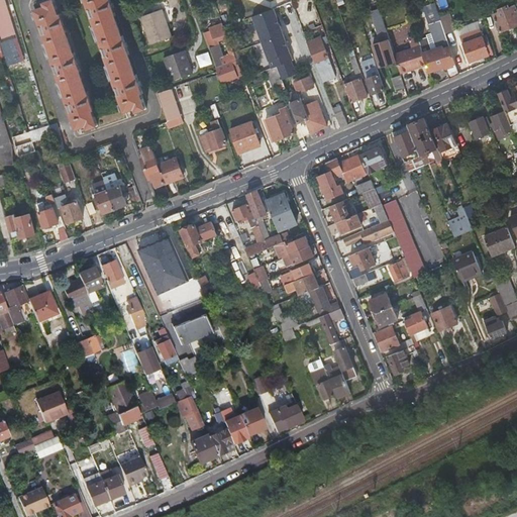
[(78,72),(79,71),(80,71),(73,52),(72,53),(65,32),(66,32),(60,13),(58,14),(53,0),(49,0),(40,3),(41,7),(31,10),(74,130),(83,127),(85,130),(97,126),(92,112),(94,111),(87,91),(85,92),(78,72)]
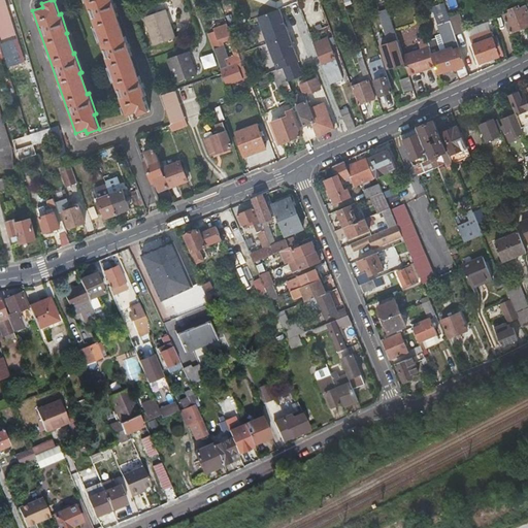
[(145,97),(141,87),(138,76),(137,77),(129,56),(131,55),(124,35),(122,35),(116,17),(118,15),(111,0),(86,0),(126,116),(137,111),(138,116),(149,111),(143,98),(145,97)]
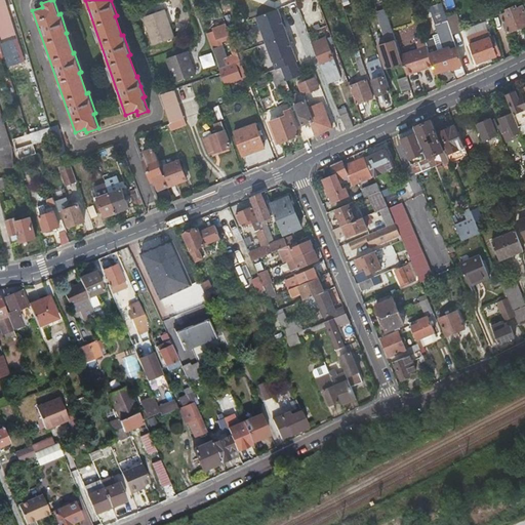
[(446,0),(447,8),(455,7),(453,0),(446,0)]
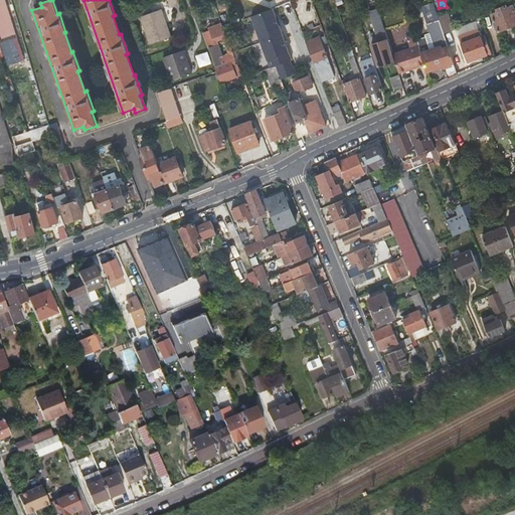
[(430,7),(431,10),(432,13),(425,15),(438,50),(432,52),(426,38),(417,42),(418,46),(424,65),(427,72),(444,67),(447,79),(459,73),(449,46),(443,27),(441,21),(435,5),(430,7)]
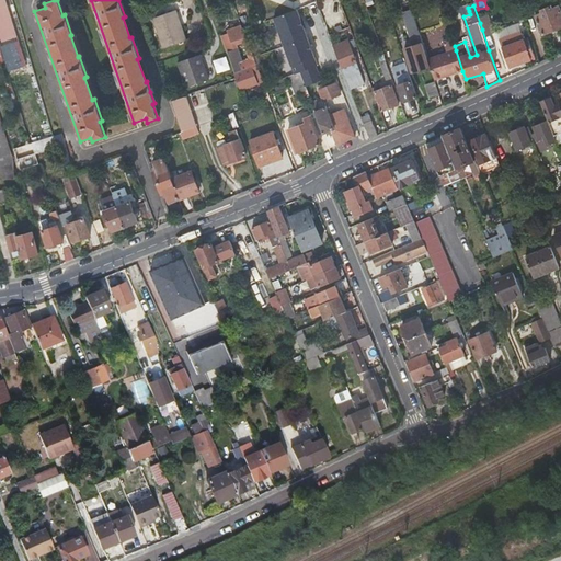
[(546,14),(540,18),(549,35),(560,29),(560,7),(556,10),(554,8),(546,12),(546,14)]
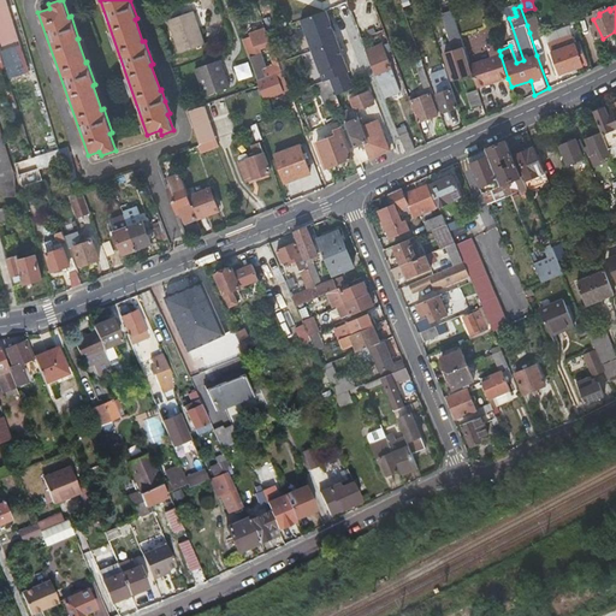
[(0,47),(1,51),(6,48),(11,47),(0,9),(0,47)]
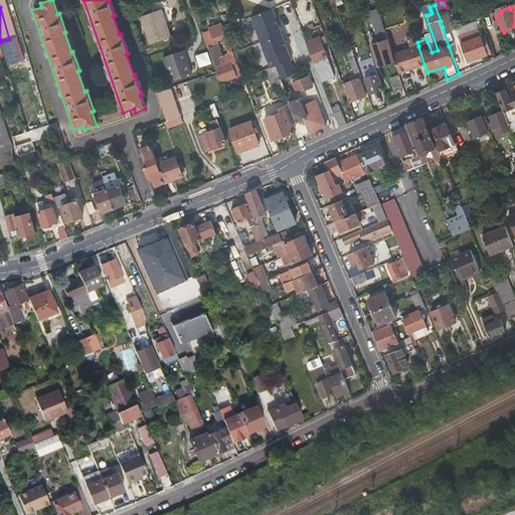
[(141,16),(146,30),(151,44),(171,36),(161,9),(141,16)]
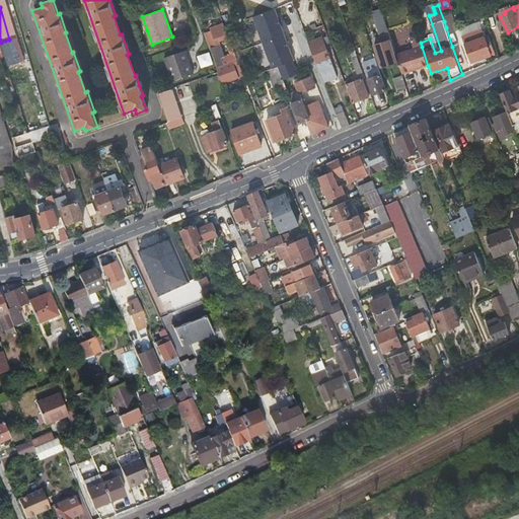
[(253,18),(274,70),(279,68),(284,81),(298,75),(293,62),(294,62),(289,49),(287,42),(275,10),(253,18)]
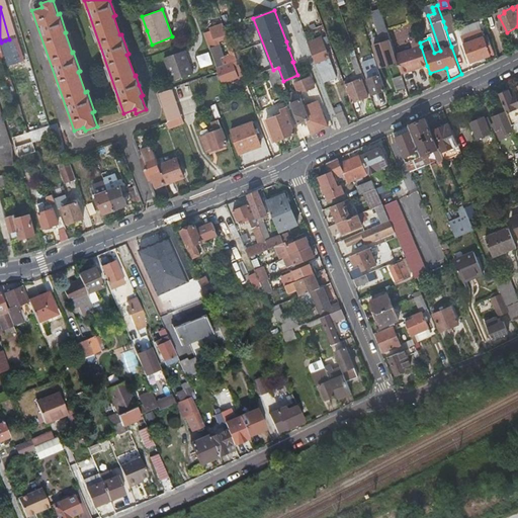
[(387,52),(381,54),(376,56),(380,70),(398,64),(393,51),(394,50),(383,18),(377,20),(387,52)]
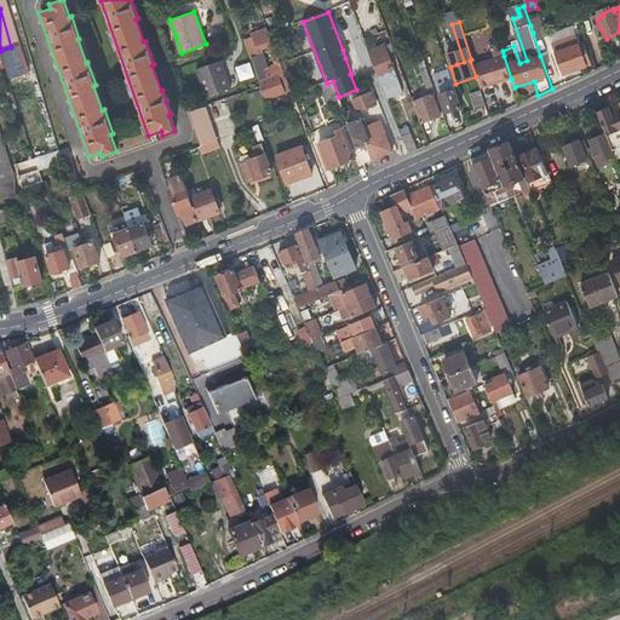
[(540,30),(533,33),(540,56),(549,52),(540,29),(540,30)]
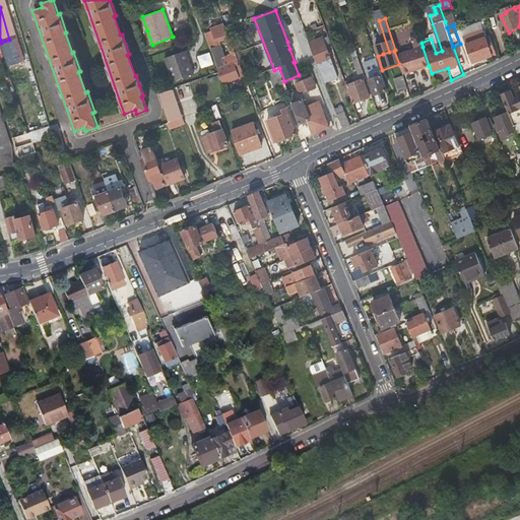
[(491,36),(478,41),(465,45),(471,62),(498,53),(491,36)]
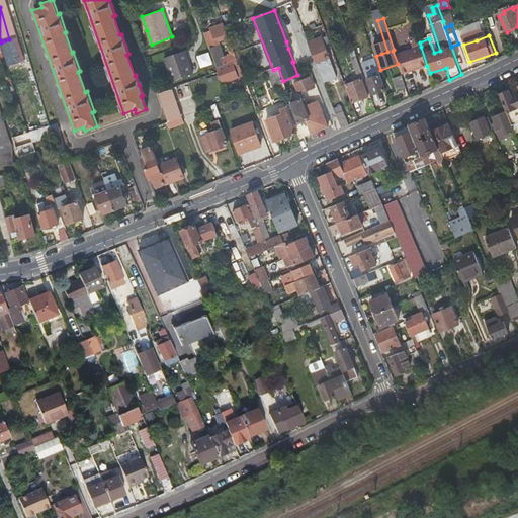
[(324,82),(339,76),(326,37),(310,42),(324,82)]
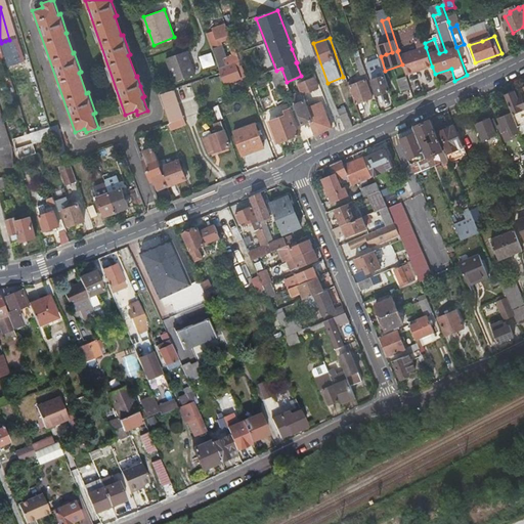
[(213,49),(226,83),(239,78),(238,75),(242,74),(235,58),(238,56),(233,41),(213,49)]
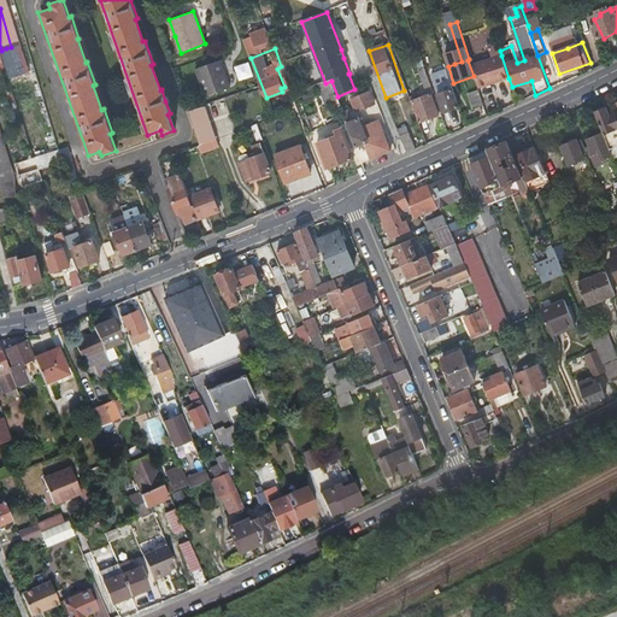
[(501,56),(471,66),(479,89),(509,78),(501,56)]
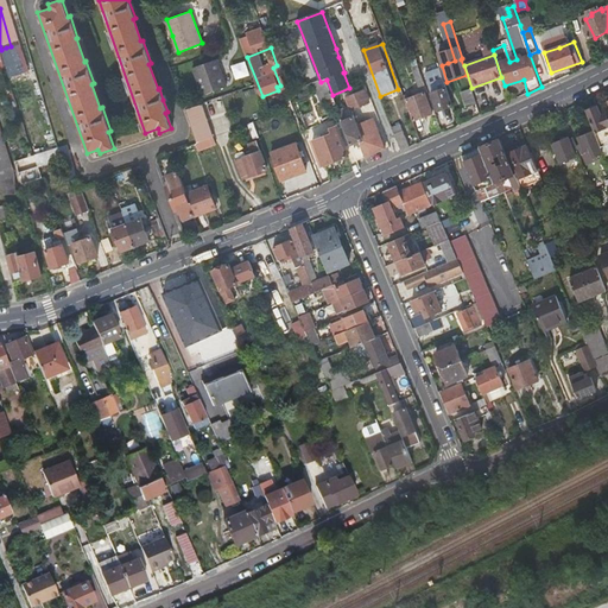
[(192,68),(197,81),(202,94),(226,86),(216,58),(192,68)]
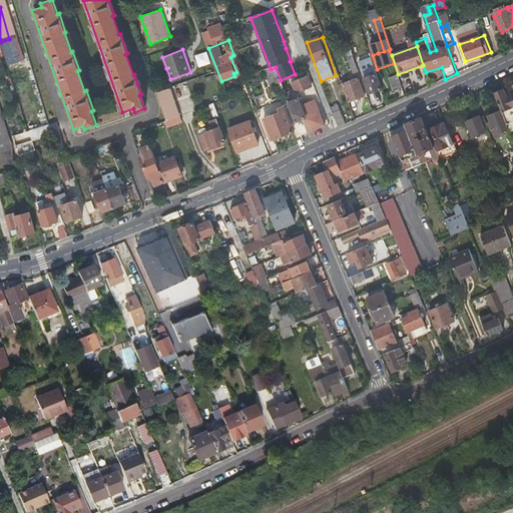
[(354,54),(351,55),(349,55),(354,70),(359,69),(354,54)]
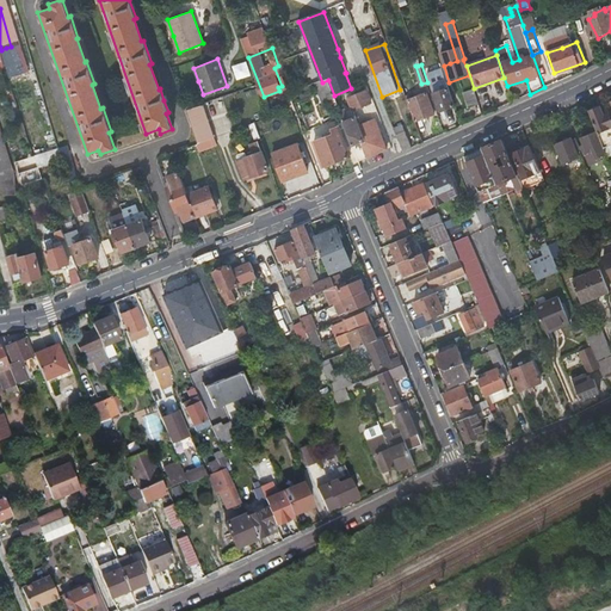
[(437,71),(440,81),(444,92),(434,96),(440,113),(456,107),(443,68),(437,71)]
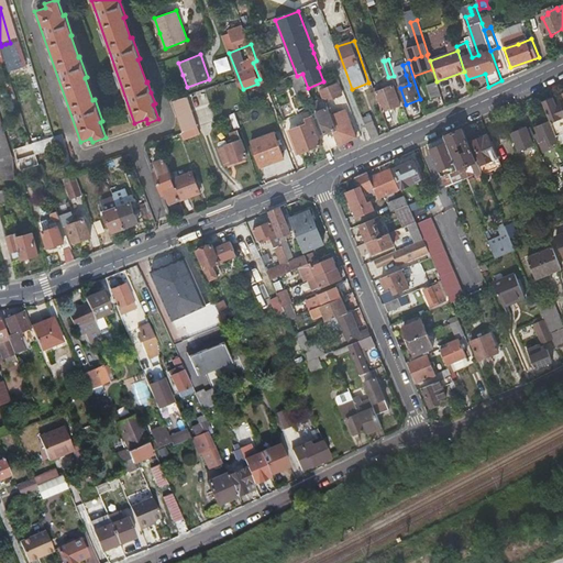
[(297,76),(291,78),(307,120),(306,121),(308,125),(300,128),(299,124),(289,129),(299,155),(323,145),(320,139),(326,136),(318,113),(313,102),(308,88),(302,74),(297,76)]
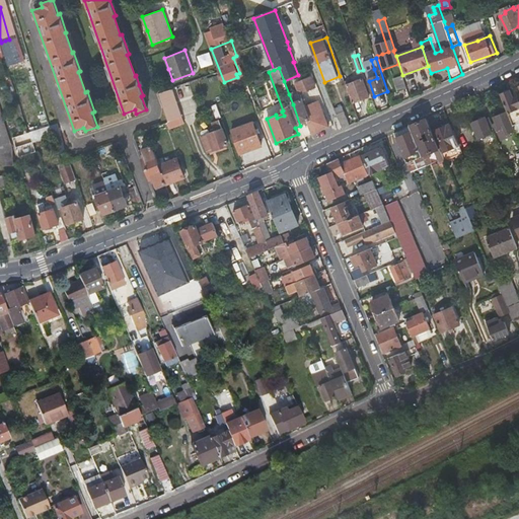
[(403,77),(399,78),(395,79),(399,93),(408,90),(403,77)]
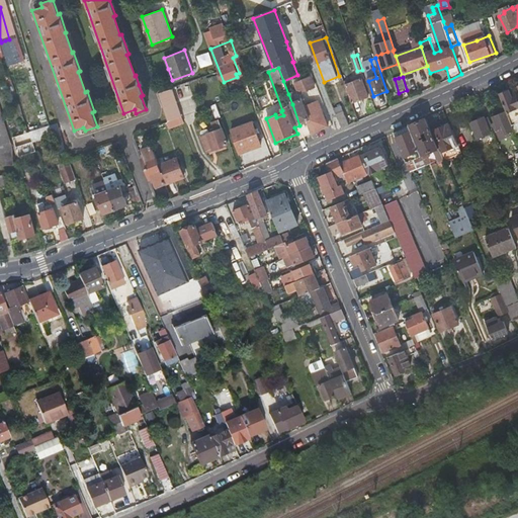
[(296,83),(298,88),(299,90),(300,93),(314,88),(310,78),(296,83)]
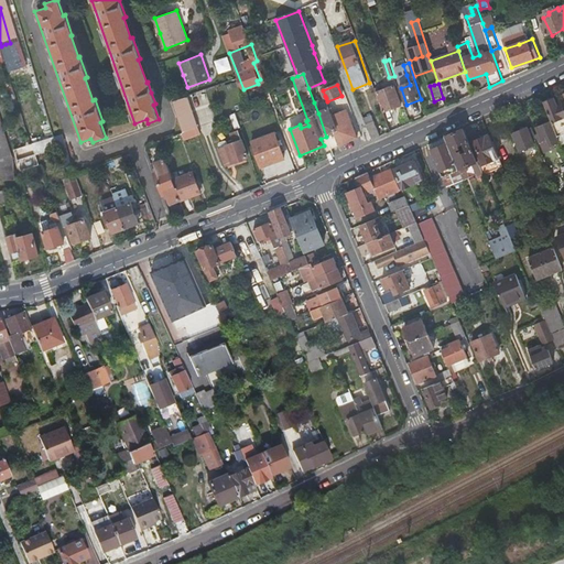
[(402,107),(399,97),(396,87),(381,93),(379,87),(376,88),(384,114),(402,107)]
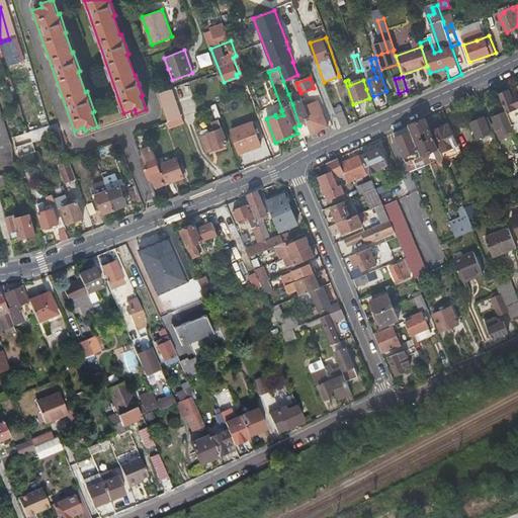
[(167,121),(178,117),(181,115),(172,89),(157,94),(167,121)]
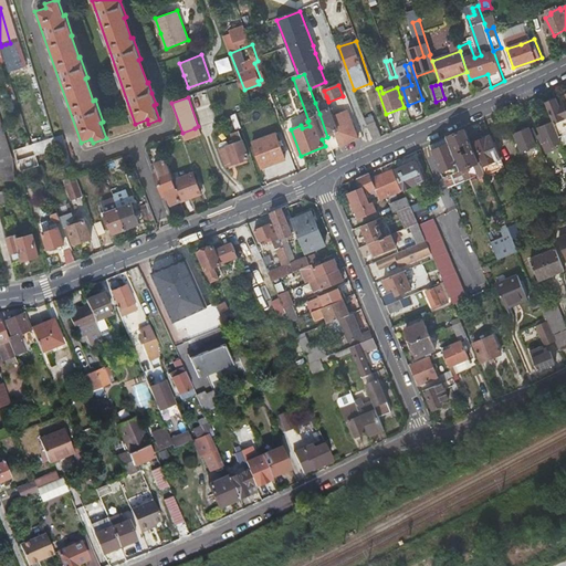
[(545,104),(552,122),(553,124),(565,117),(565,113),(562,103),(558,104),(556,100),(553,97),(547,101),(545,104)]
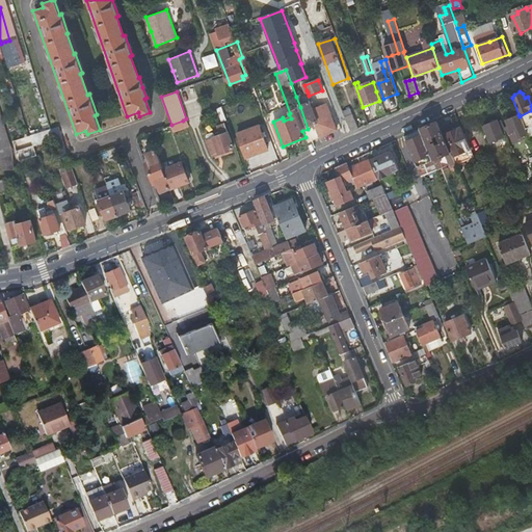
[(296,97),(300,107),(308,129),(313,141),(337,131),(326,106),(314,110),(309,96),(308,92),(296,97)]
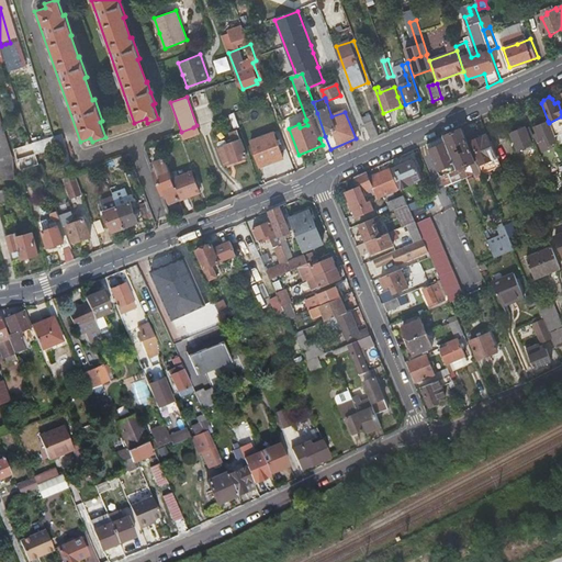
[(0,161),(1,164),(1,172),(2,182),(15,180),(13,157),(0,116),(0,161)]
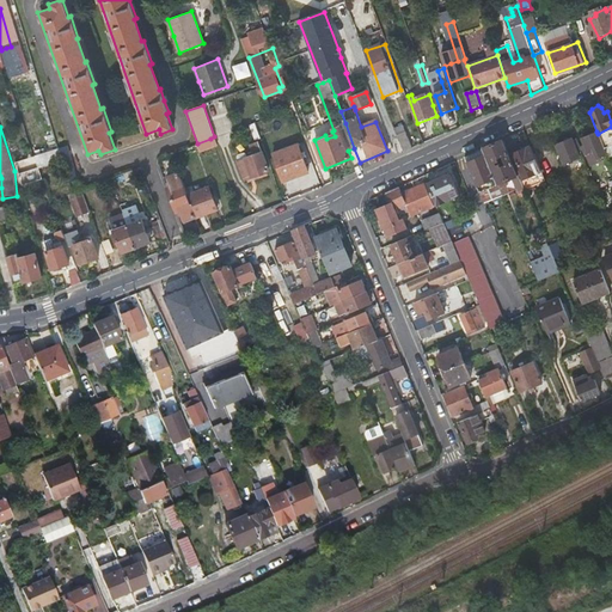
[(601,142),(611,138),(611,127),(598,134),(601,142)]
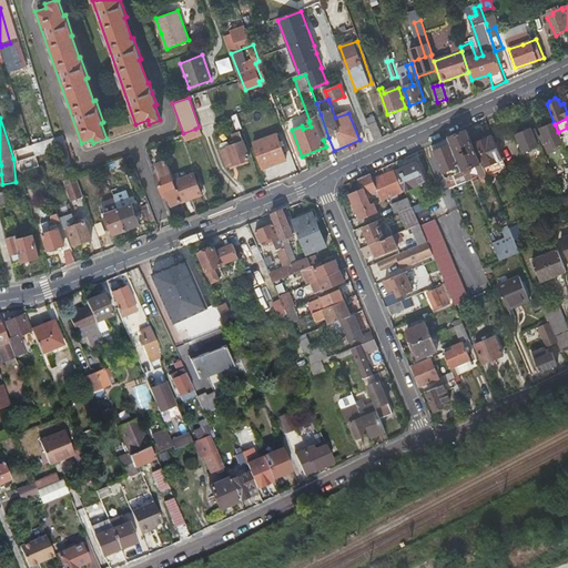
[(374,143),(378,141),(383,139),(375,119),(367,122),(372,135),(374,143)]
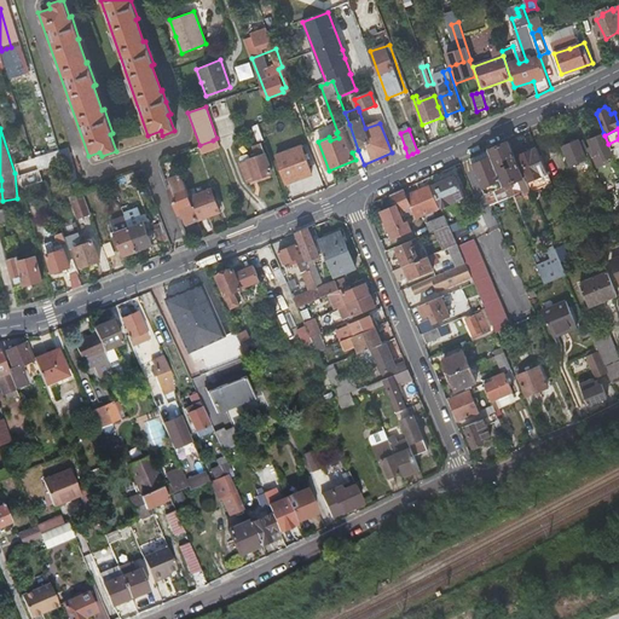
[(603,133),(595,137),(586,139),(589,146),(586,148),(589,154),(596,150),(597,152),(591,155),(595,163),(608,158),(606,155),(612,152),(608,144),(605,136),(603,133)]
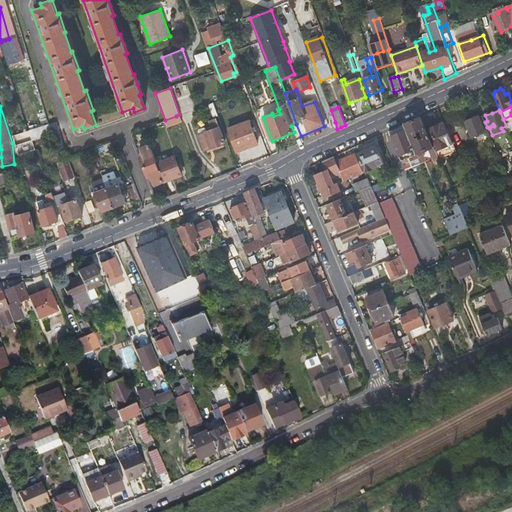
[(178,121),(176,116),(165,120),(166,125),(178,121)]
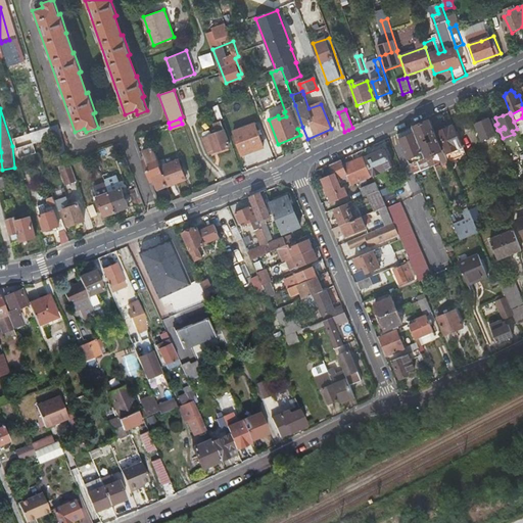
[(492,129),(493,128),(494,128),(490,120),(488,120),(488,119),(476,124),(482,139),(494,134),(492,129)]
